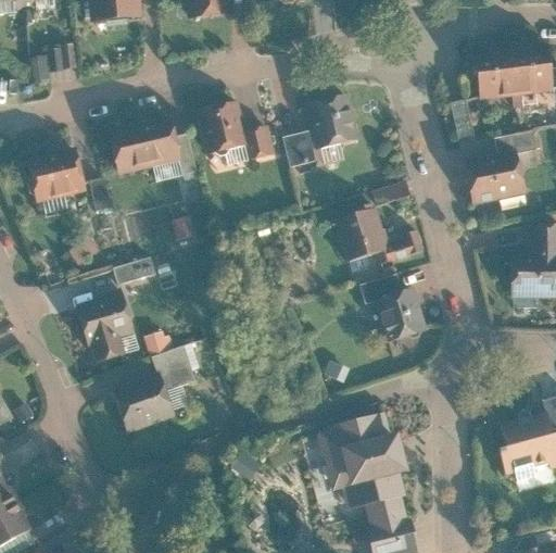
[(142,14),(140,0),(88,0),(91,21),(142,14)]
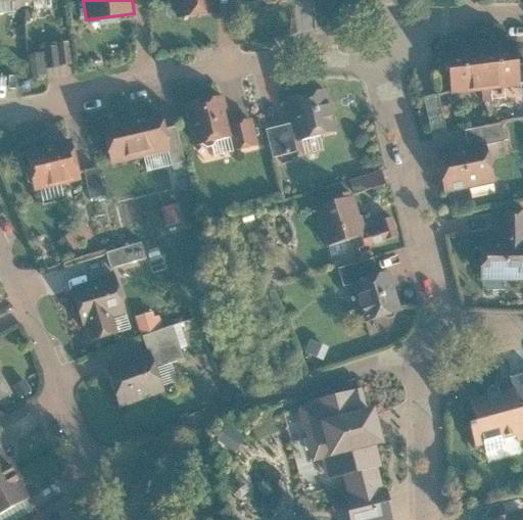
[(174,0),(176,14),(219,9),(218,0),(174,0)]
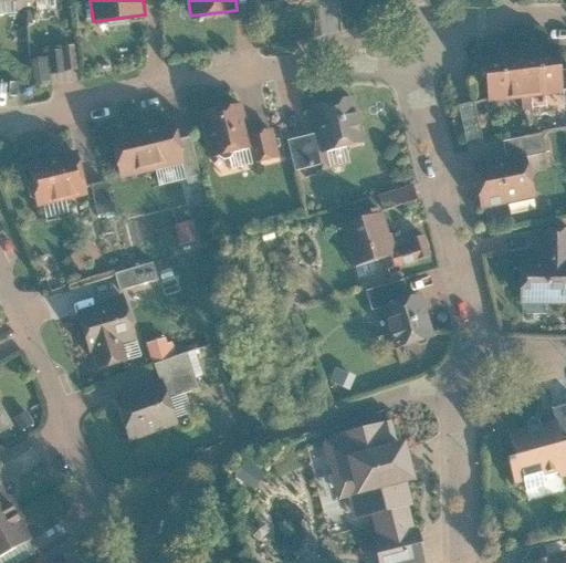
[(80,64),(76,42),(50,47),(53,68),(80,64)]
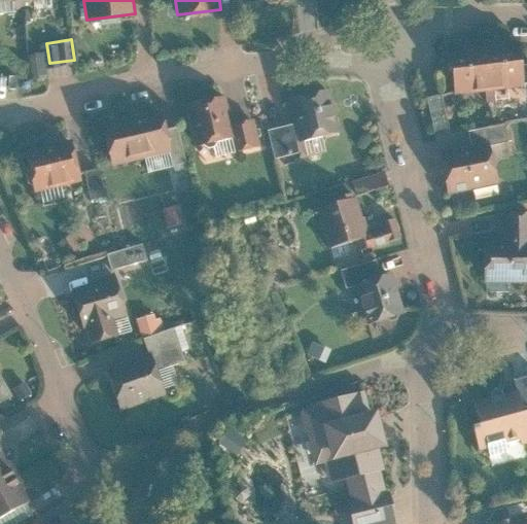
[(513,39),(478,44),(485,85),(520,80),(517,63),(513,39)]
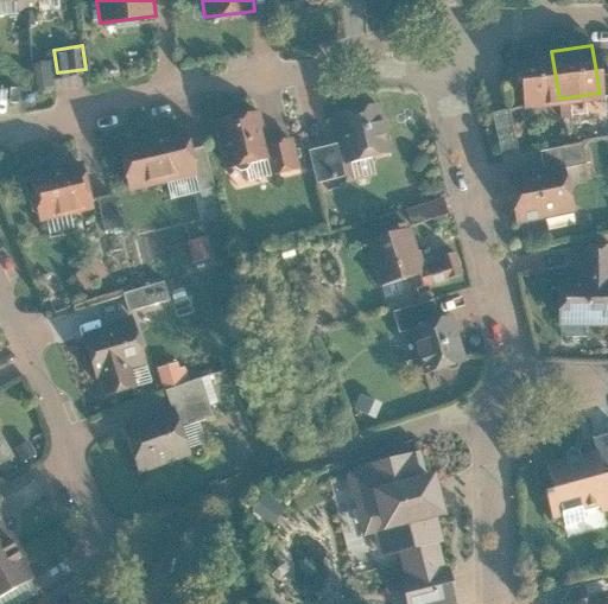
[(559,99),(551,51),(511,57),(520,106),(559,99)]
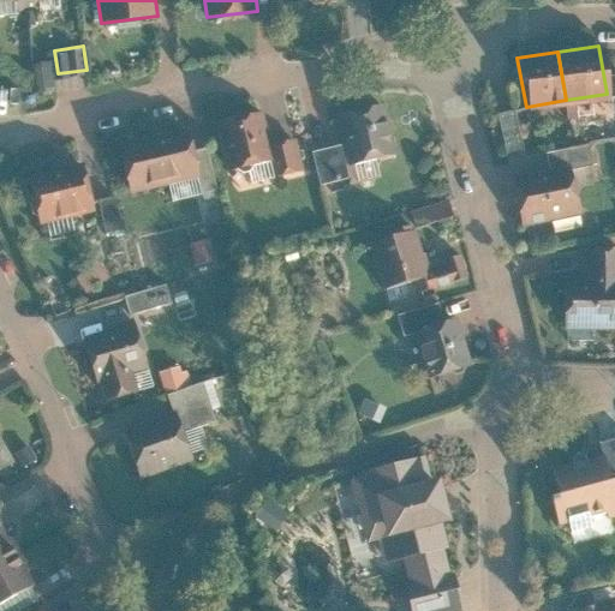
[(614,72),(603,73),(607,94),(614,94),(614,72)]
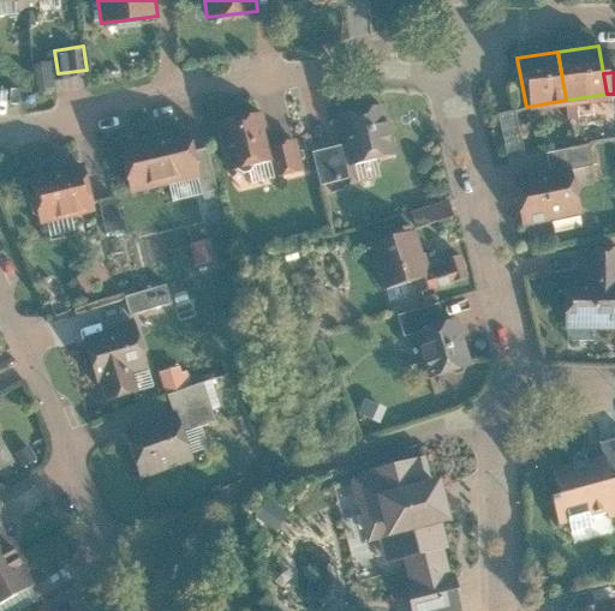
[(395,154),(384,101),(340,111),(351,163),(395,154)]
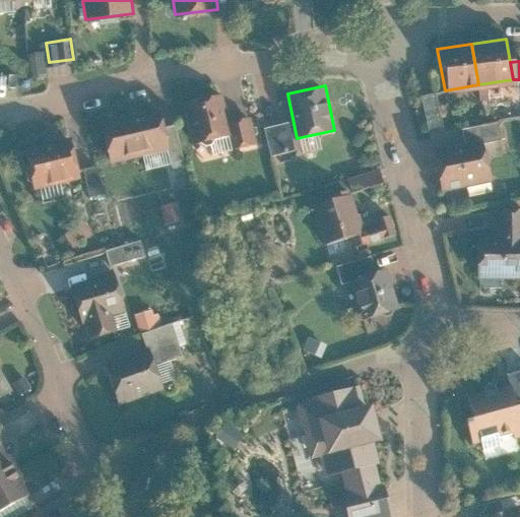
[(439,130),(432,91),(419,93),(428,132),(439,130)]
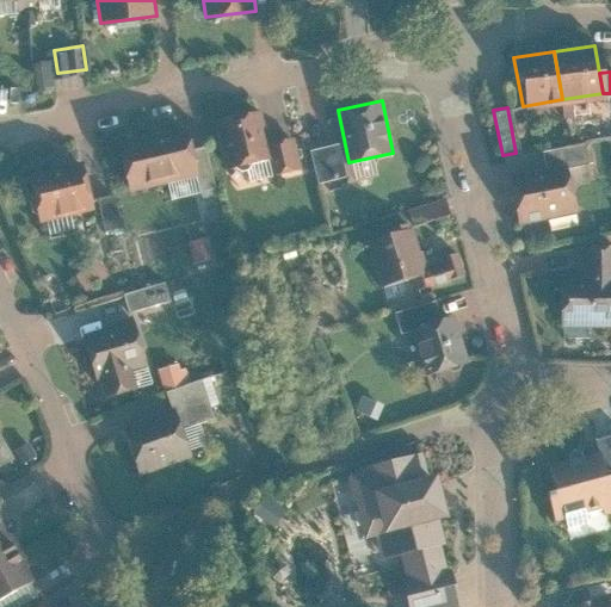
[(261,109),(216,118),(227,168),(267,159),(272,158),(269,141),(261,109)]
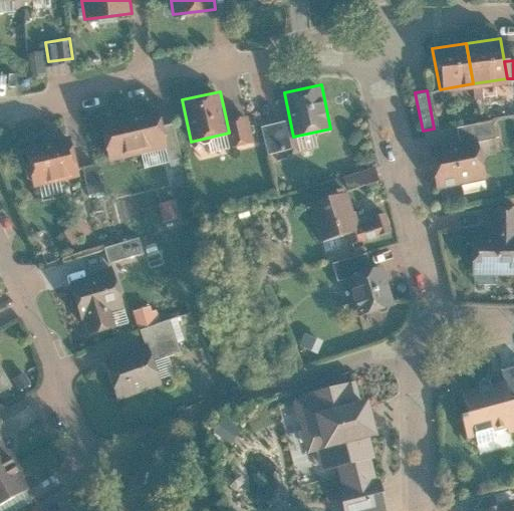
[(157,105),(98,118),(108,160),(167,147),(162,124),(157,105)]
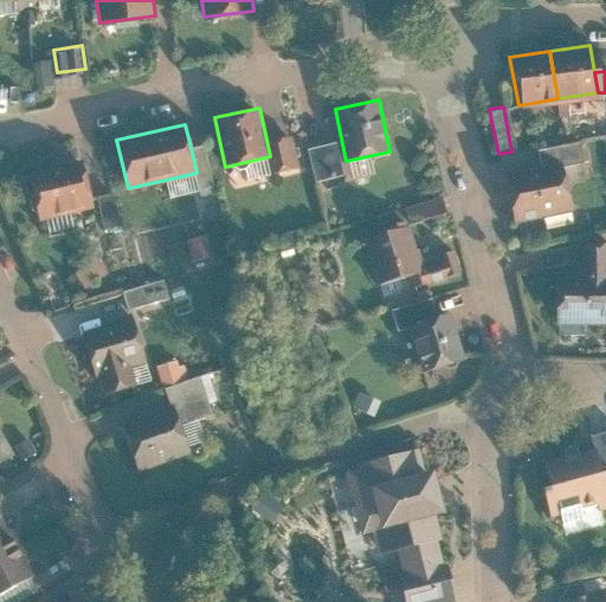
[(292,134),(266,140),(270,156),(265,157),(268,174),(300,166),(292,134)]
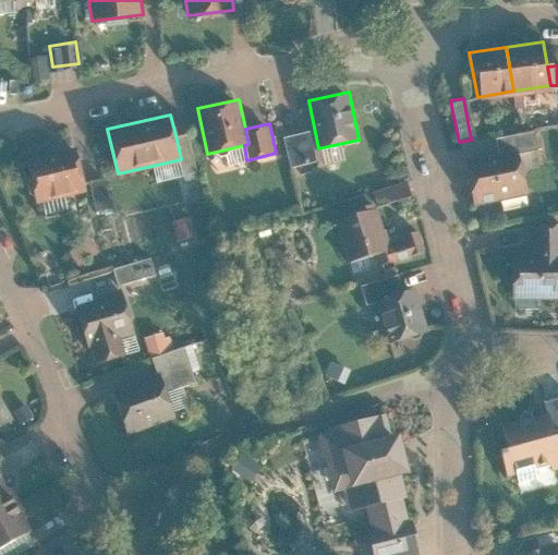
[(316,158),(310,129),(284,135),(291,164),(316,158)]
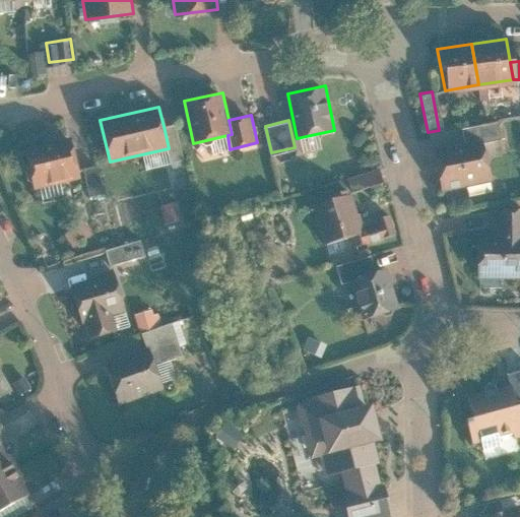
[(459,127),(462,142),(478,139),(479,142),(499,138),(495,120),(459,127)]
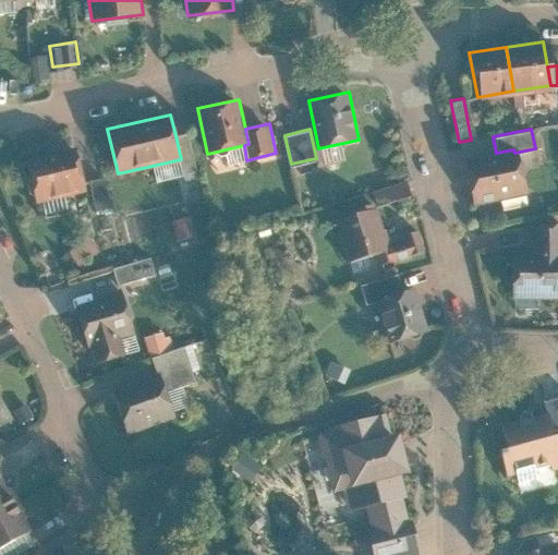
[(189,133),(176,135),(181,159),(184,175),(197,171),(189,133)]
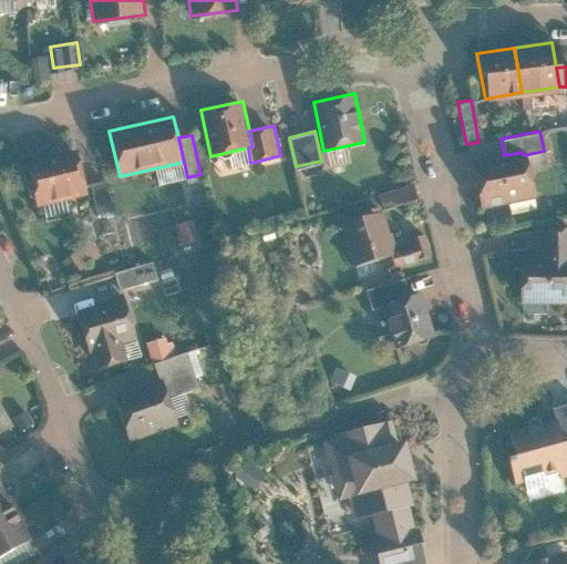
[(76,147),(24,160),(35,205),(88,193),(76,147)]
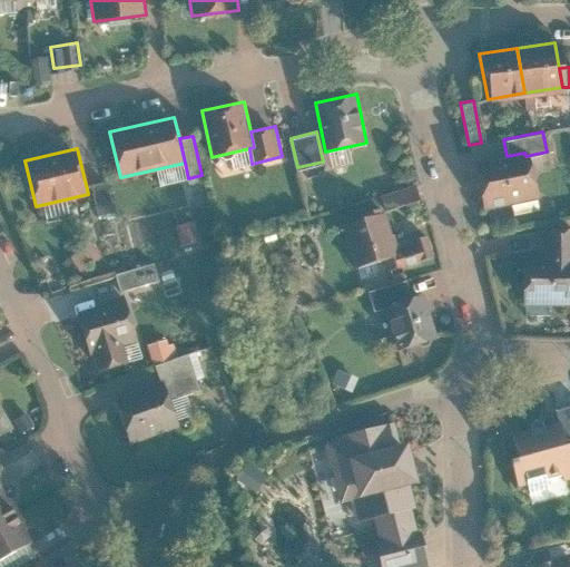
[(526,156),(524,153),(507,156),(471,164),(480,207),(534,196),(526,156)]
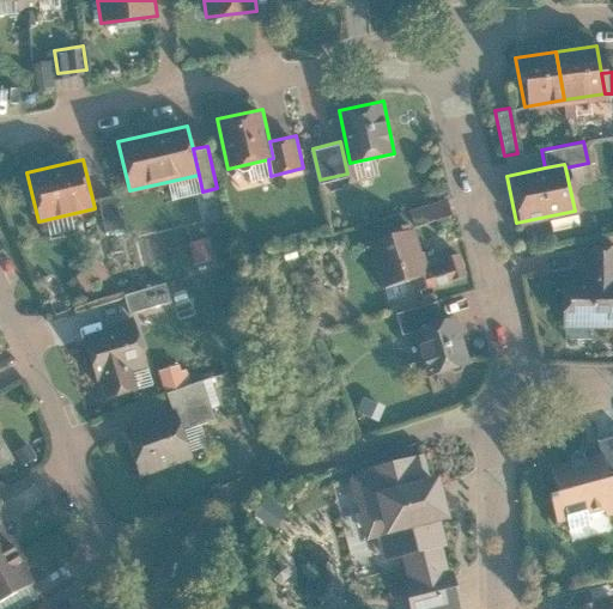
[(121,226),(114,193),(97,196),(104,230),(121,226)]
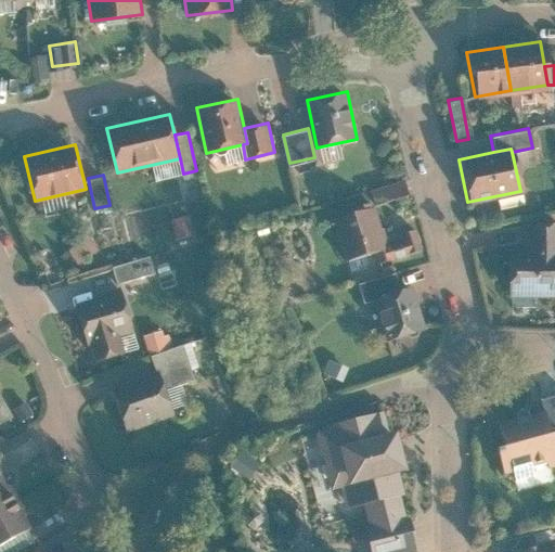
[(405,177),(373,187),(376,201),(410,192),(405,177)]
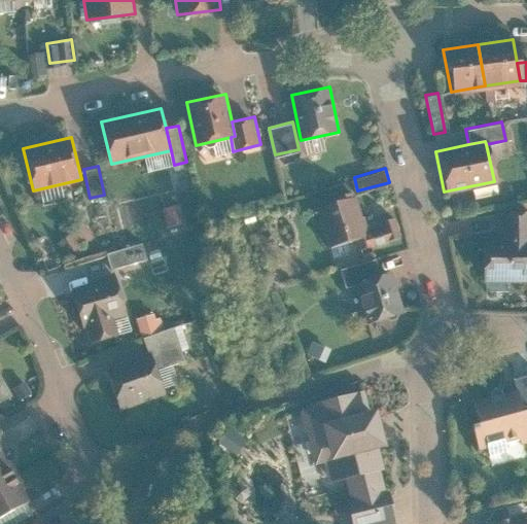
[(369,234),(356,196),(317,208),(329,246),(356,237),(369,234)]
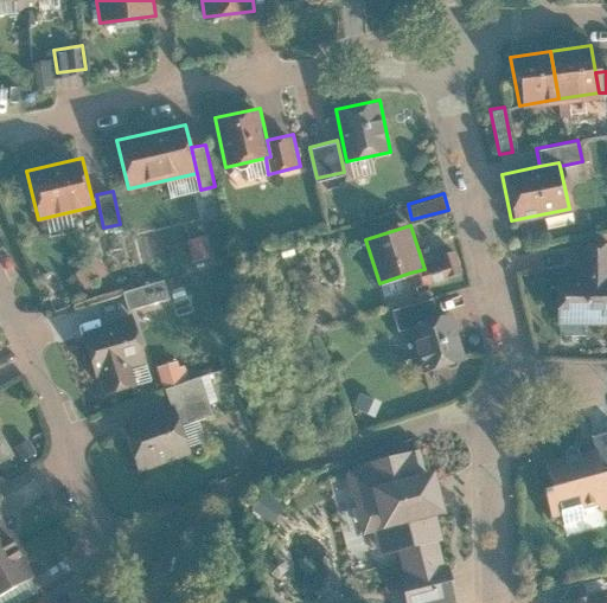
[(195,257),(212,252),(206,233),(189,238),(195,257)]
